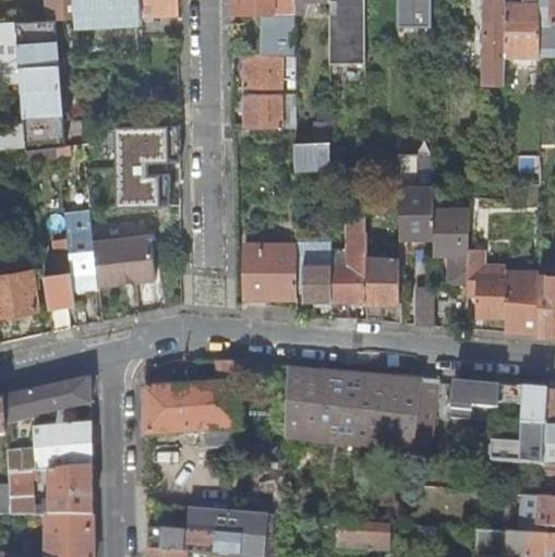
[(25,0),(27,20),(44,20),(41,0),(25,0)]
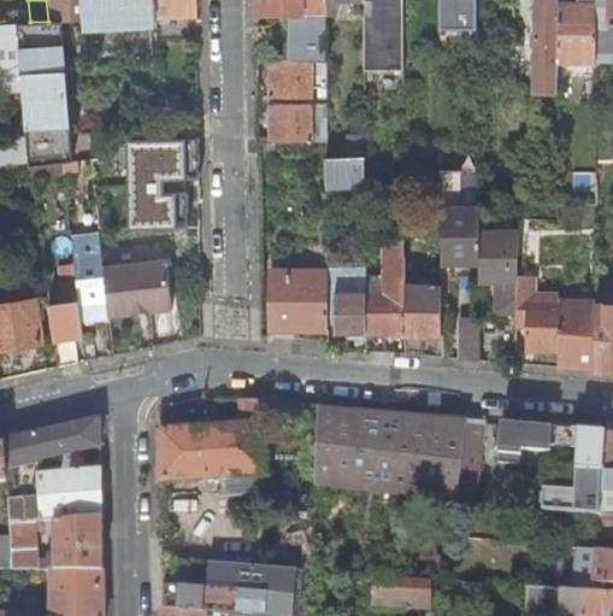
[(46,0),(48,22),(58,21),(87,19),(147,16),(146,0),(46,0)]
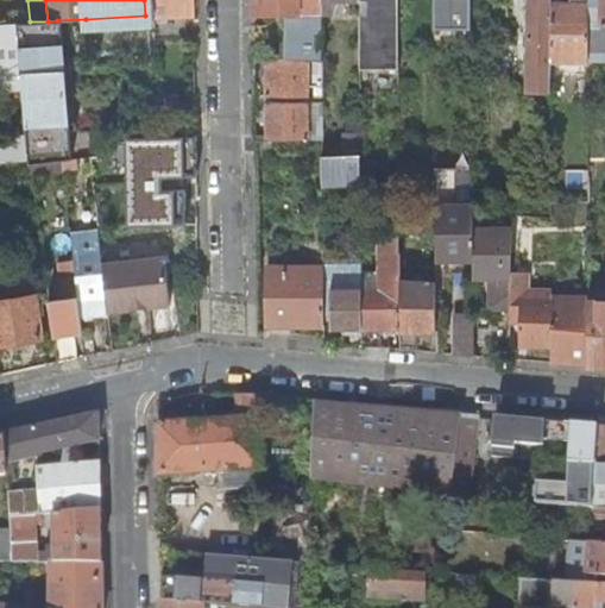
[(182,14),(191,13),(190,0),(144,0),(145,16),(182,14)]
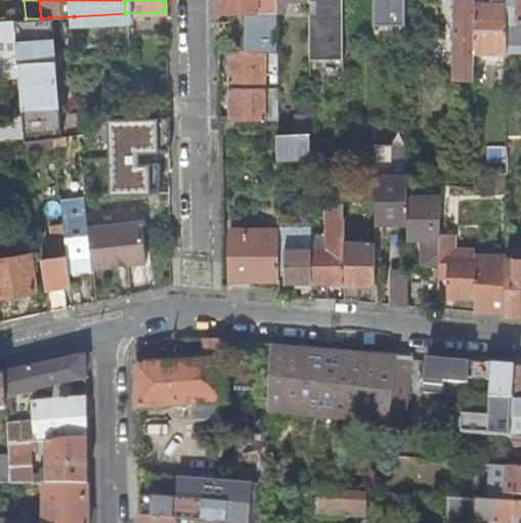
[(247,12),(247,49),(262,50),(275,50),(274,11),(274,0),(215,0),(216,12),(247,12)]
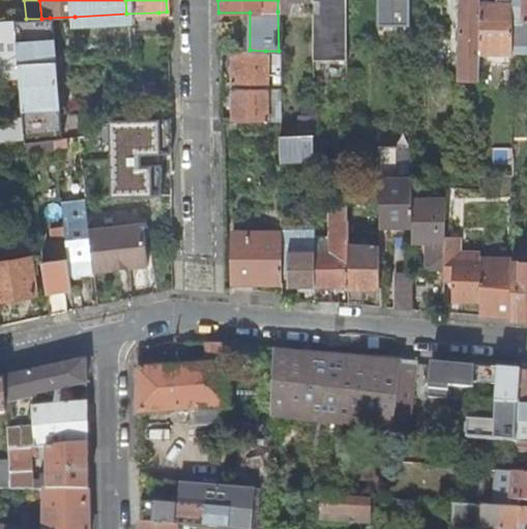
[(277,0),(277,11),(287,11),(286,0),(277,0)]
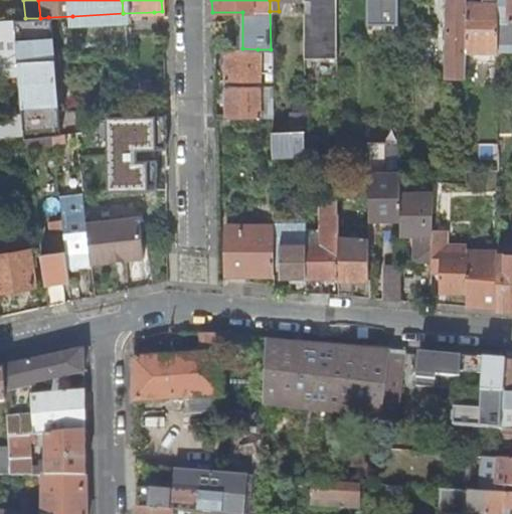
[(302,0),(303,56),(335,56),(334,0),(302,0)]
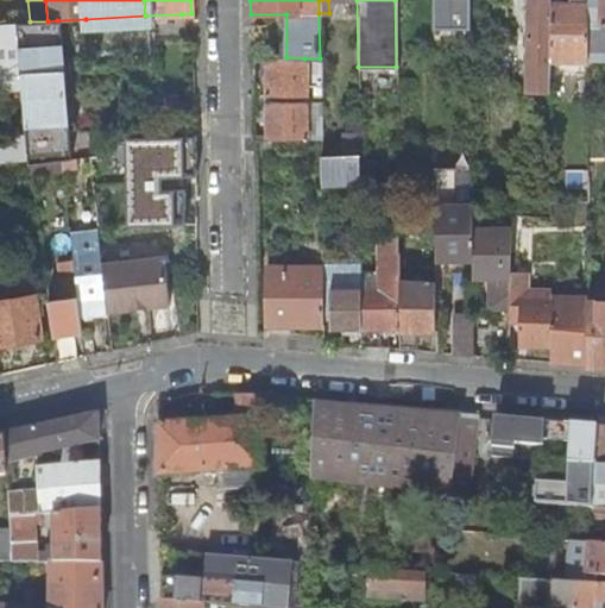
[(525,92),(549,92),(550,60),(550,2),(549,0),(525,0),(525,8),(515,8),(514,23),(525,23),(525,92)]
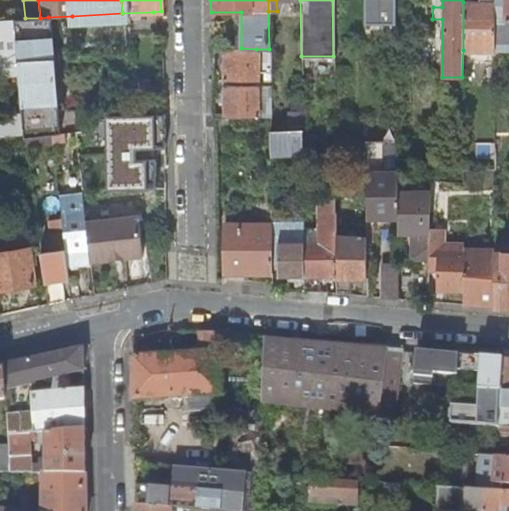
[(463,50),(494,49),(494,0),(478,0),(478,2),(463,2),(463,50)]
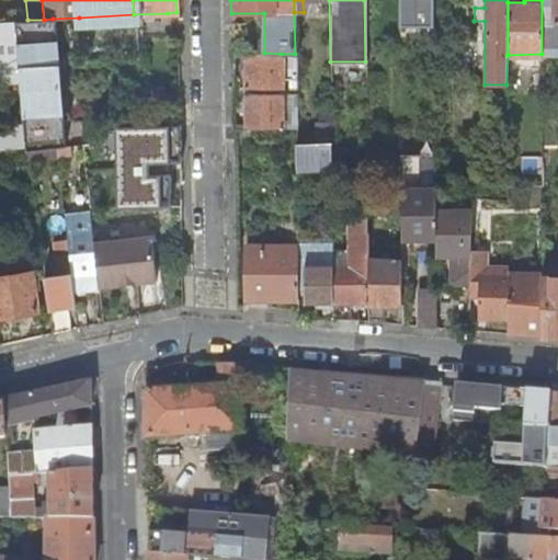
[(542,0),(542,54),(542,56),(557,55),(557,0),(542,0)]
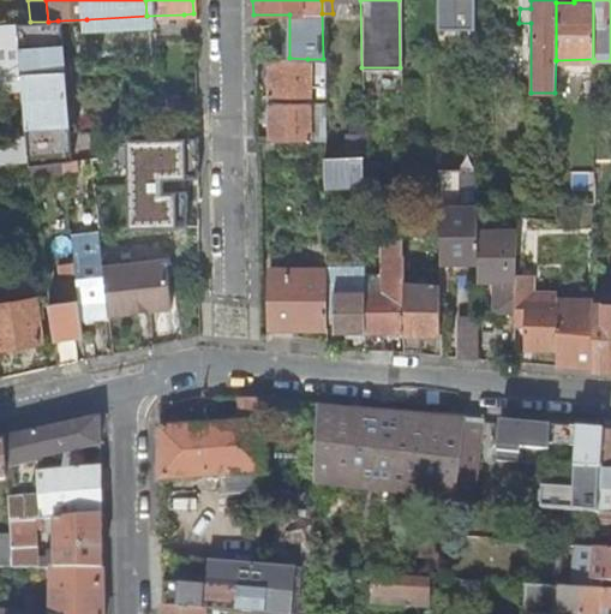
[(185,37),(184,15),(147,16),(148,39),(185,37)]
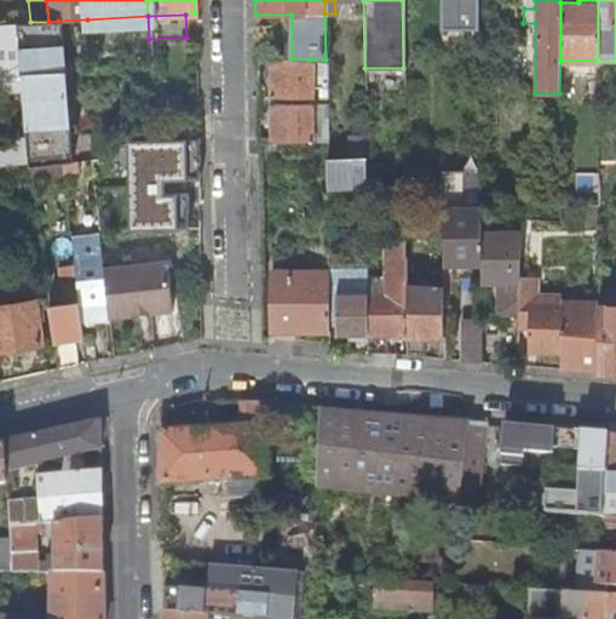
[(15,23),(21,89),(21,97),(24,133),(27,161),(27,166),(59,162),(69,161),(68,141),(58,21),(49,22),(30,22),(15,23)]
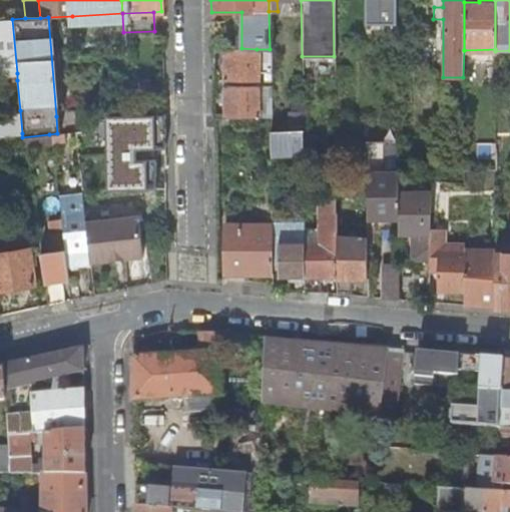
[(0,75),(17,73),(12,19),(0,19),(0,75)]
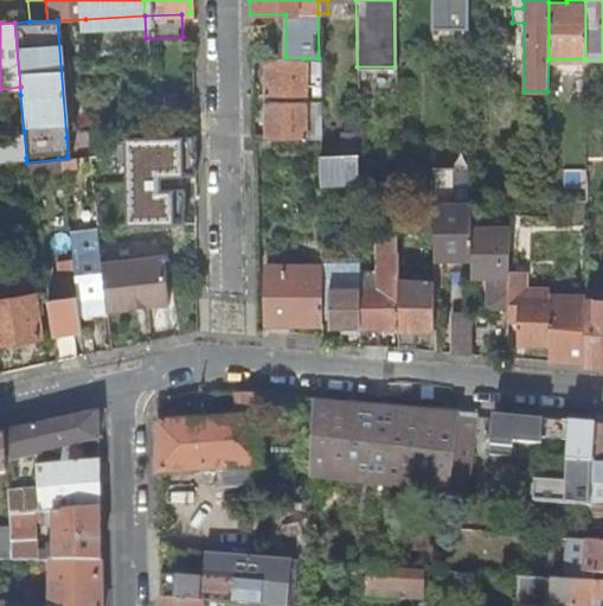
[(305,95),(303,58),(286,57),(262,57),(263,95),(305,95)]
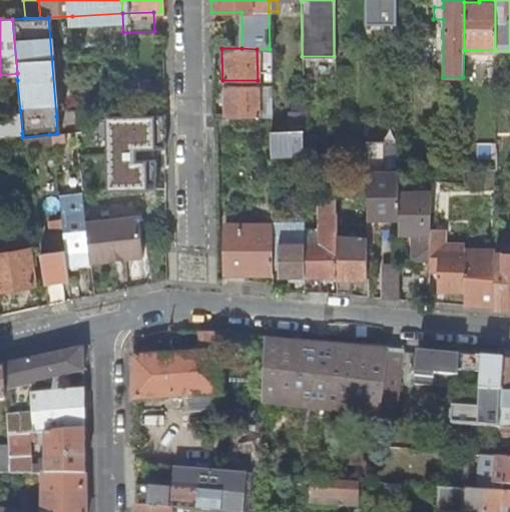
[(141,93),(140,76),(125,77),(126,94),(141,93)]
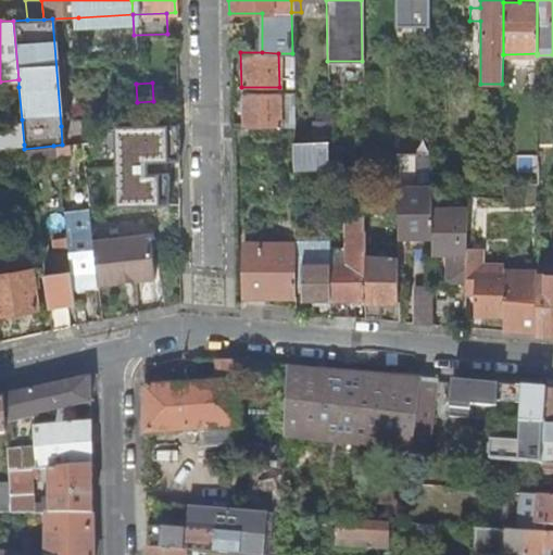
[(241,92),(242,127),(279,127),(279,92),(241,92)]
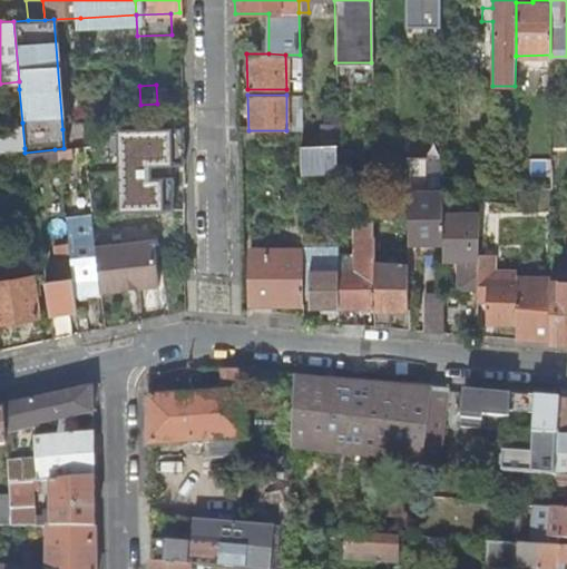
[(336,139),(334,108),(318,109),(320,140),(336,139)]
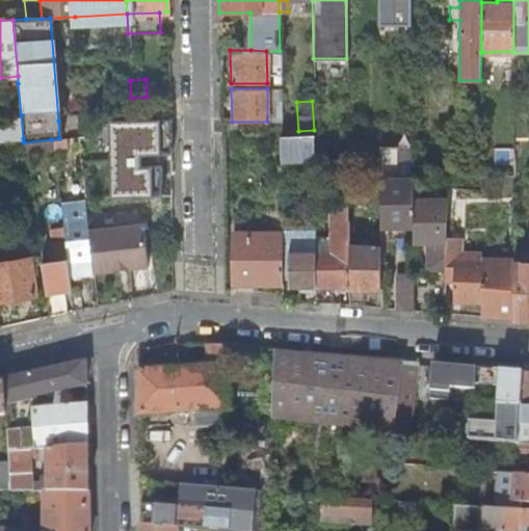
[(0,141),(23,138),(21,114),(0,116),(0,141)]
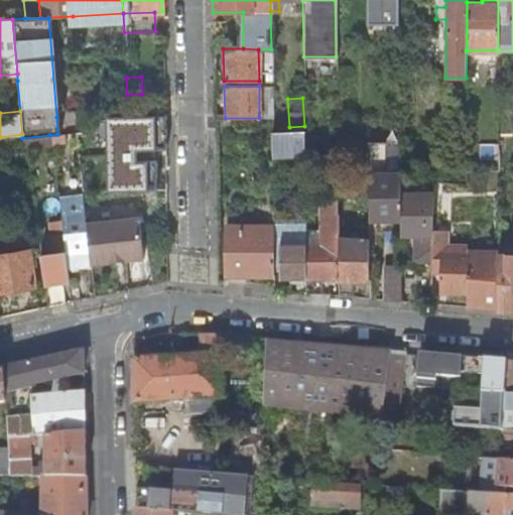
[(105,115),(106,187),(158,186),(156,114),(105,115)]
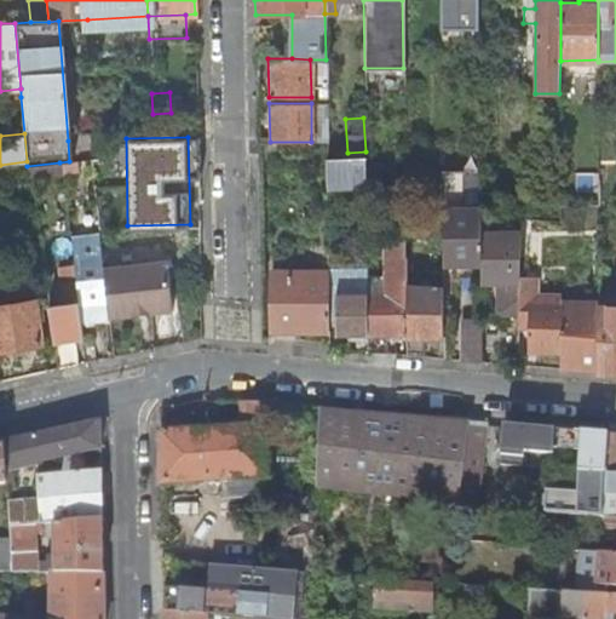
[(88,139),(68,141),(69,161),(90,160),(88,143),(88,139)]
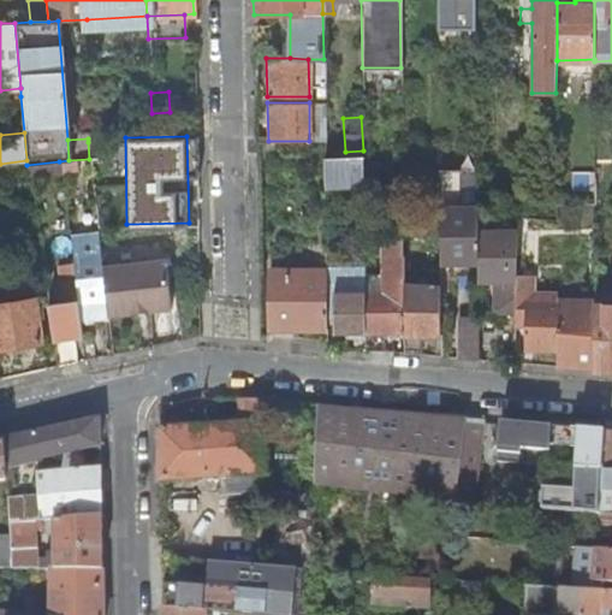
[(457,170),(457,157),(438,157),(438,170),(456,170),(457,170)]
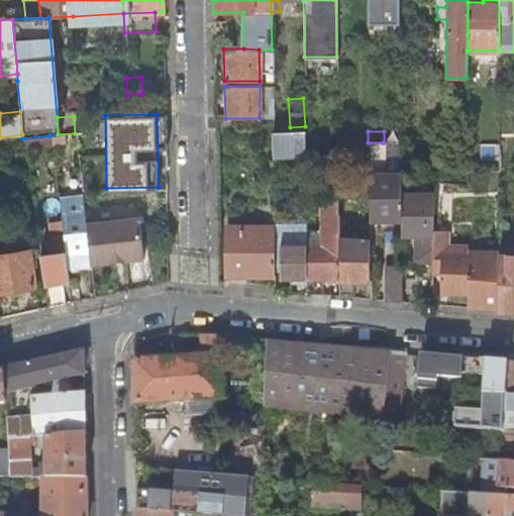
[(400,131),(384,131),(384,142),(400,142),(400,131)]
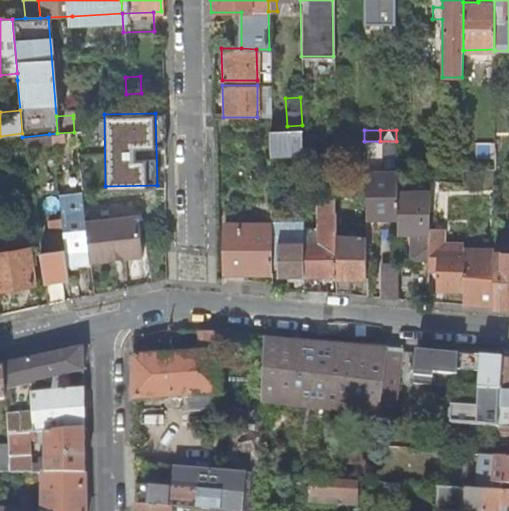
[(270,152),(302,152),(302,132),(277,132),(276,131),(269,131),(270,152)]
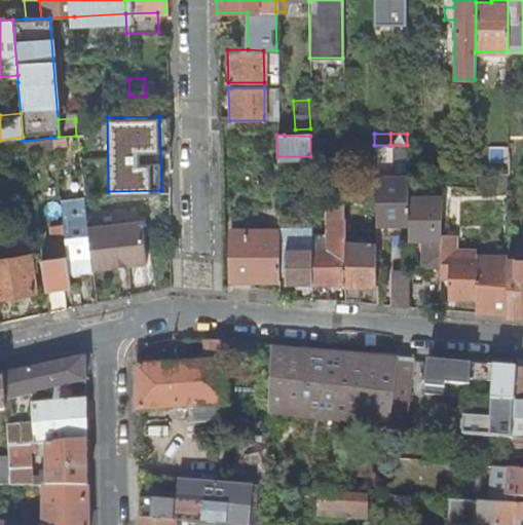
[(507,154),(522,154),(522,135),(507,135),(507,154)]
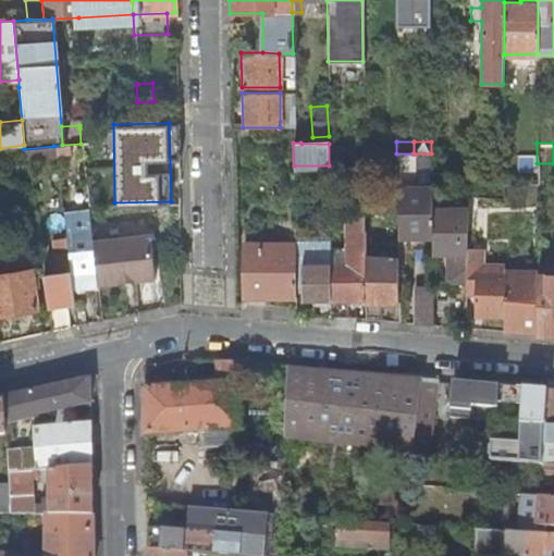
[(56,157),(82,155),(81,144),(62,145),(53,146),(56,157)]
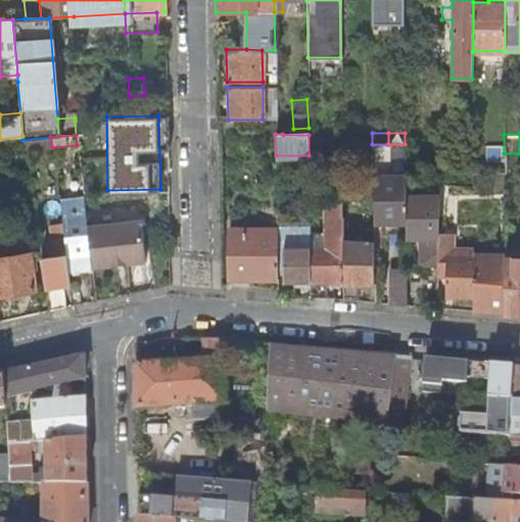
[(25,153),(52,150),(52,147),(50,137),(22,140),(25,153)]
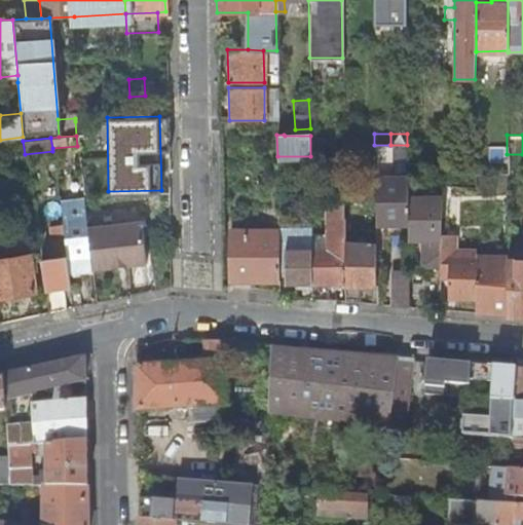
[(389,179),(389,145),(374,145),(374,222),(401,222),(401,227),(407,227),(407,196),(407,190),(407,183),(407,179),(389,179)]
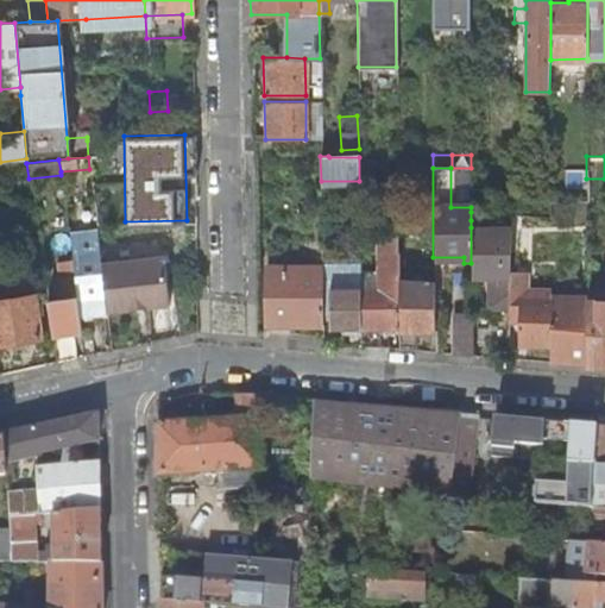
[(380,331),(399,332),(398,273),(398,252),(398,226),(377,226),(378,288),(365,288),(365,281),(360,281),(360,288),(360,327),(360,345),(380,348),(380,331)]
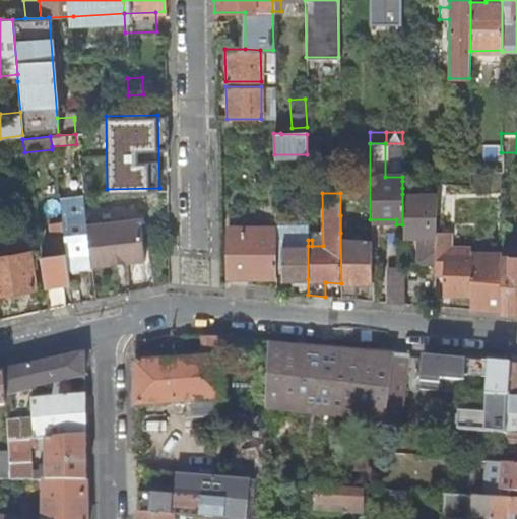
[(422,194),(402,194),(402,224),(402,237),(417,237),(418,258),(435,259),(436,237),(436,236),(436,233),(436,217),(436,197),(422,197),(422,194)]
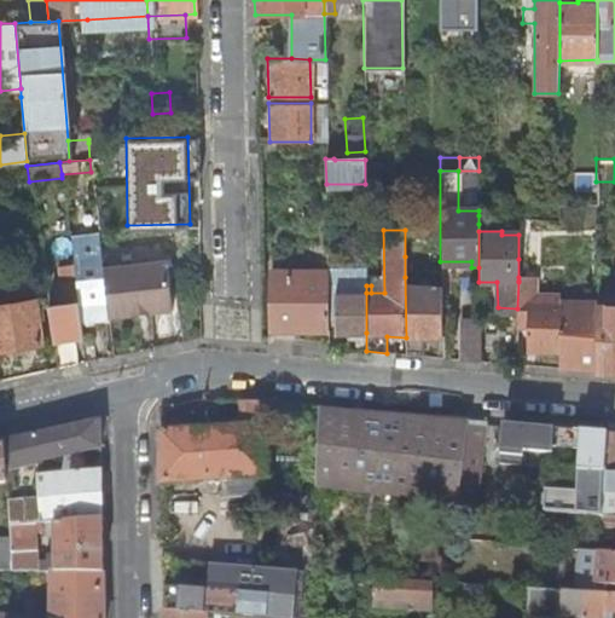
[(80,323),(108,319),(106,318),(102,267),(99,252),(98,234),(69,236),(73,264),(80,323)]
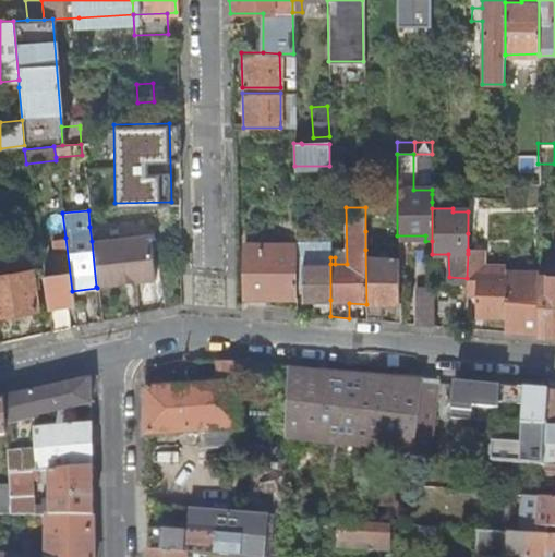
[(148,233),(92,241),(96,287),(154,280),(148,233)]
